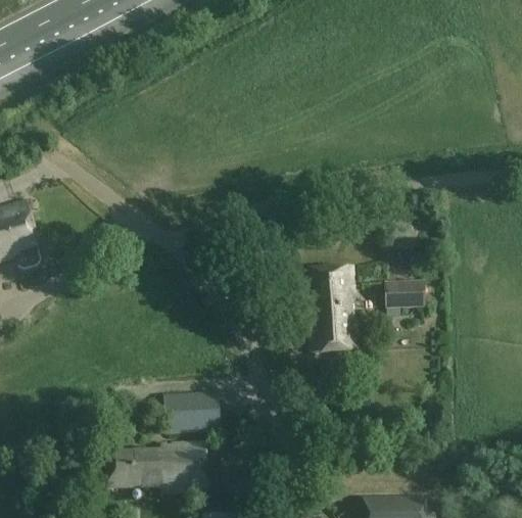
[(38,244),(27,200),(4,206),(2,208),(0,208),(0,259),(12,256),(11,251),(38,244)]
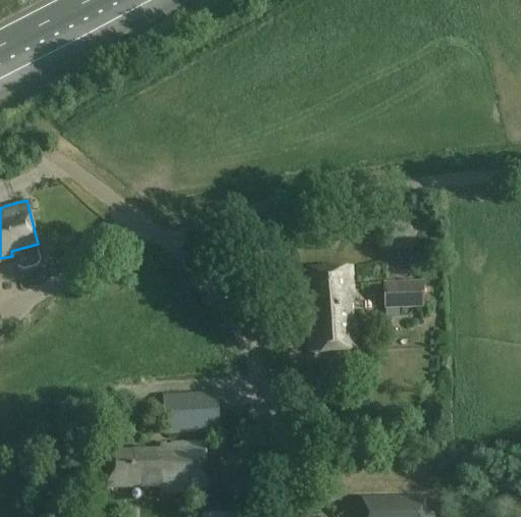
[(354,291),(353,264),(309,265),(310,296),(307,296),(309,350),(357,348),(356,322),(353,322),(351,291),(354,291)]
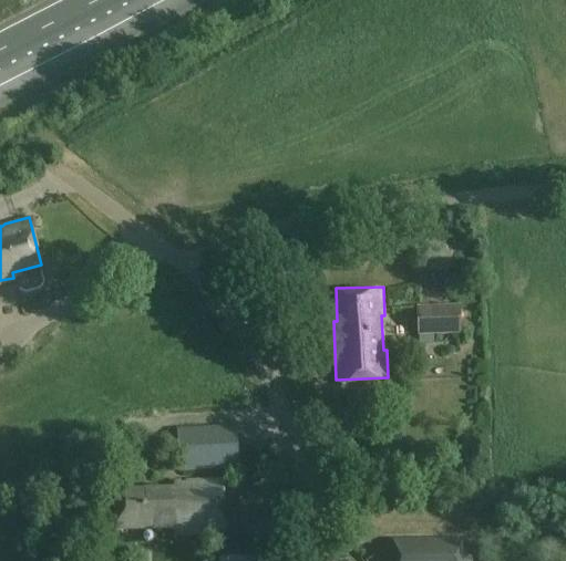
[(461,330),(461,303),(417,304),(418,340),(433,340),(433,331),(461,330)]
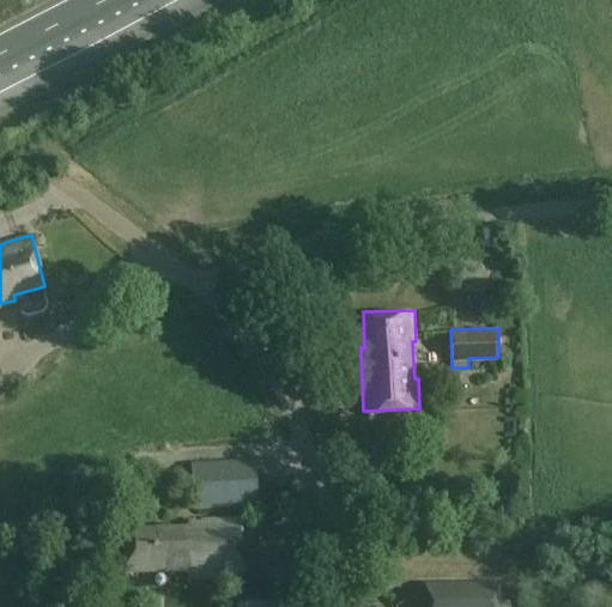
[(259,505),(259,460),(194,461),(194,509),(193,509),(193,519),(188,519),(189,526),(127,526),(127,570),(189,569),(189,577),(242,576),(241,519),(211,519),(211,507),(259,505)]
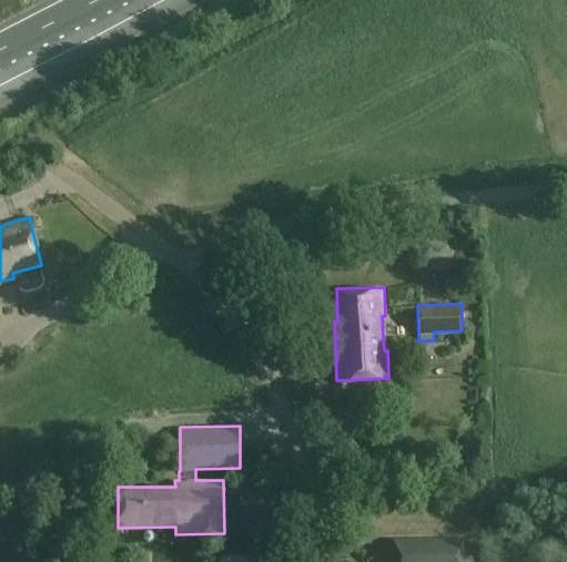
[(455,561),(457,541),(388,535),(387,557),(391,557),(390,561),(455,561)]
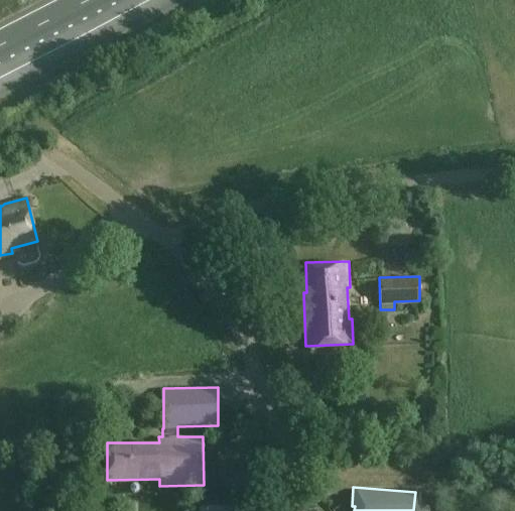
[(237,510),(238,490),(198,490),(198,510),(237,510)]
